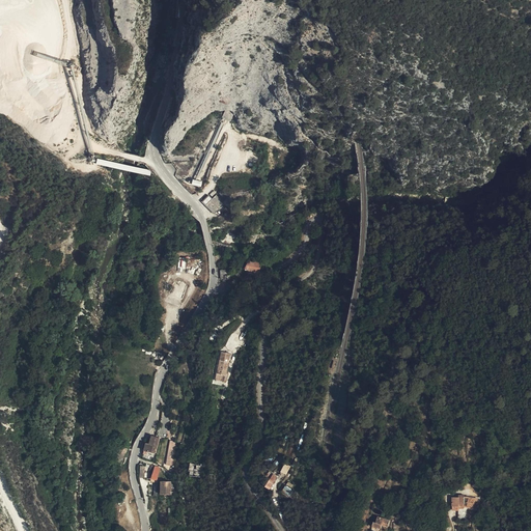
[(151,170),(98,159),(95,164),(150,175),(151,170)]
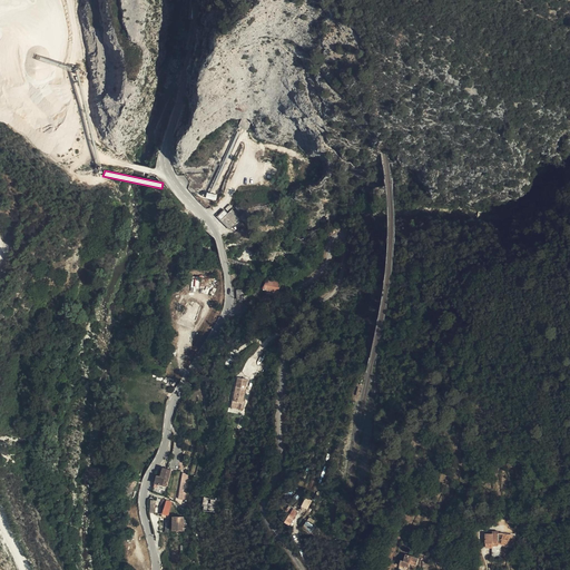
[(220,212),(222,214),(232,225),(243,214),(234,205),(229,209),(226,206),(220,212)]
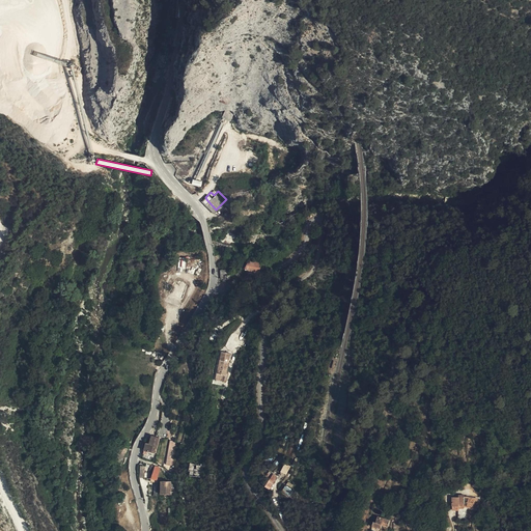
[(247,266),(250,268),(262,270),(262,260),(251,257),(247,266)]
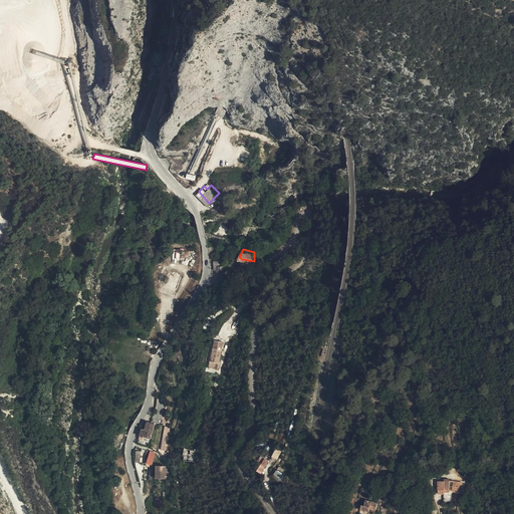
[(225,266),(225,257),(216,258),(217,267),(225,266)]
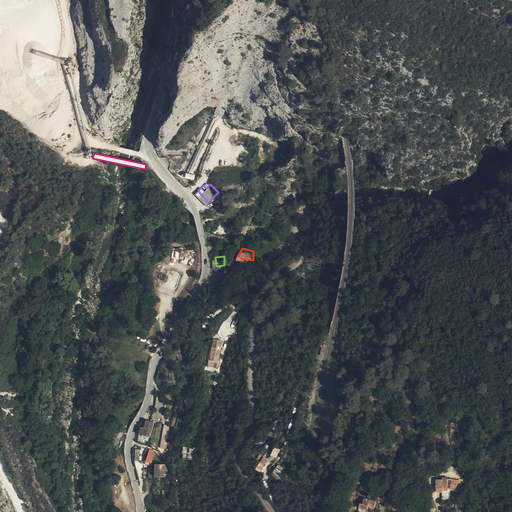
[(12,329),(6,329),(5,339),(16,339),(16,332),(12,332),(12,329)]
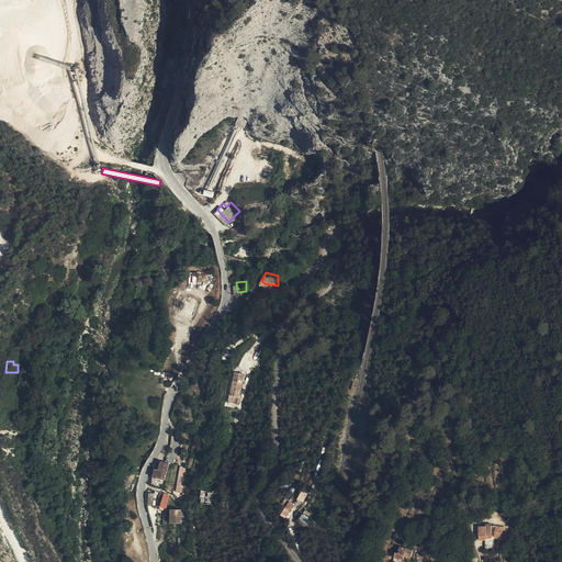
[(246,373),(237,371),(233,389),(243,391),(246,373)]
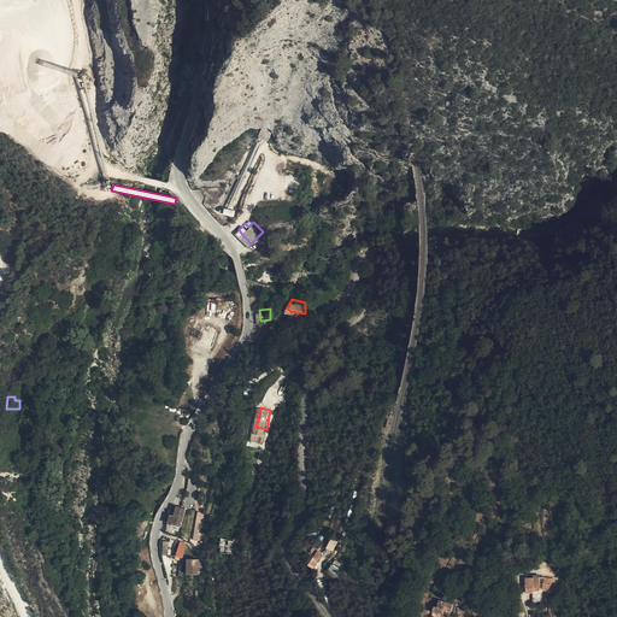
[(178,511),(188,512),(192,503),(181,501),(178,511)]
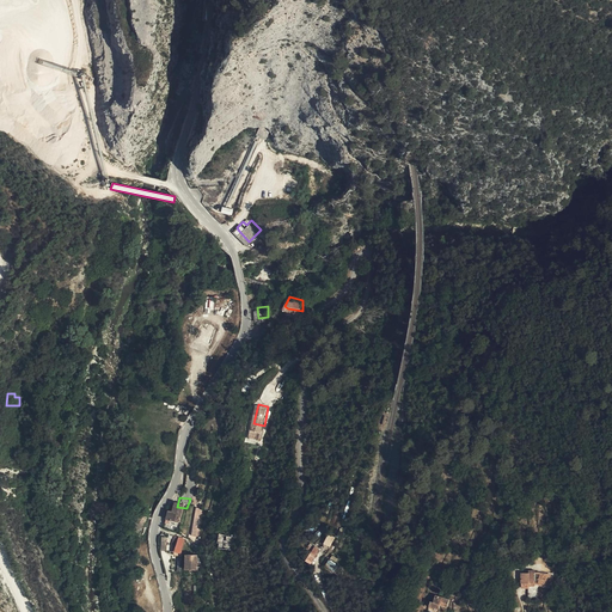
[(187,508),(177,507),(177,510),(172,510),(172,514),(176,515),(185,516),(187,508)]
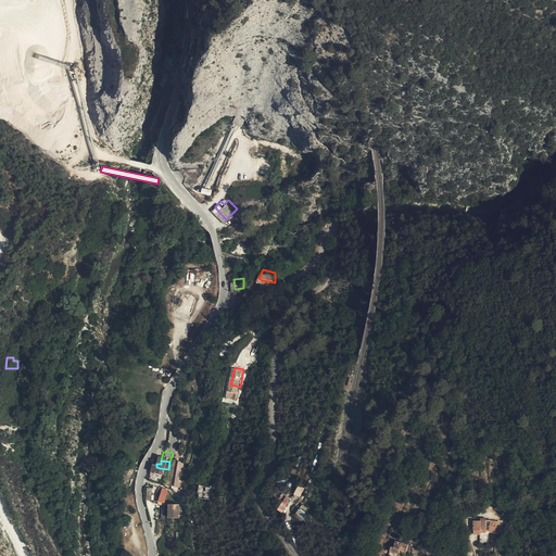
[(138,467),(134,463),(133,462),(129,466),(135,472),(138,467)]
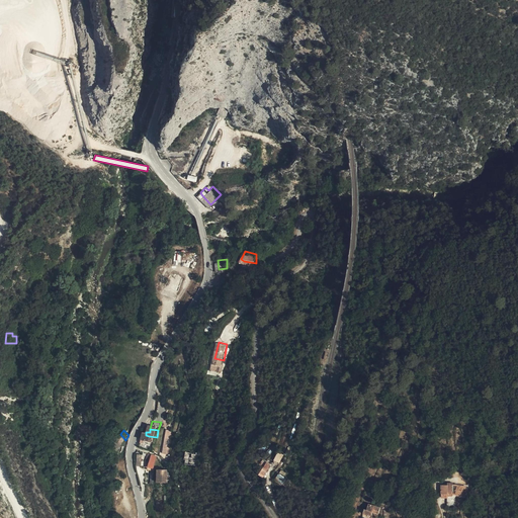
[(165,430),(162,453),(170,454),(173,431),(165,430)]
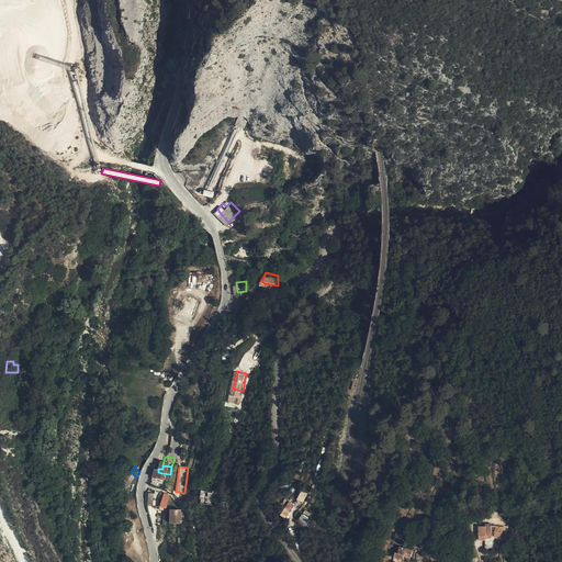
[(131,483),(137,479),(136,478),(131,471),(128,472),(125,472),(131,483)]
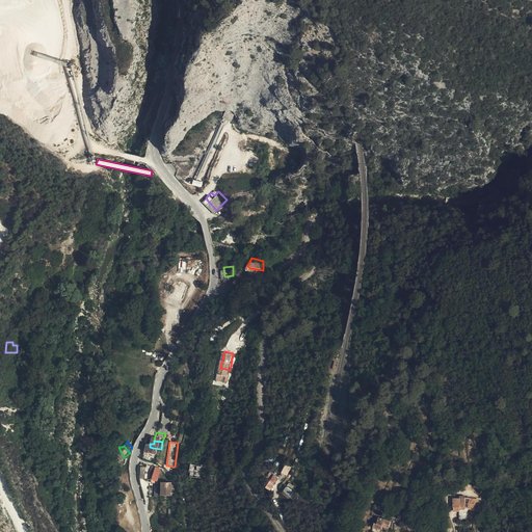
[(163,474),(165,464),(159,462),(159,463),(156,463),(154,470),(155,470),(154,474),(155,474),(157,475),(157,476),(156,478),(163,479),(163,474)]
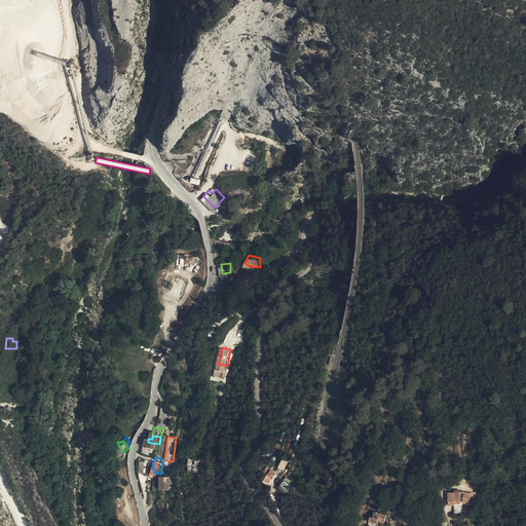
[(280,459),(277,468),(284,471),(288,461),(280,459)]
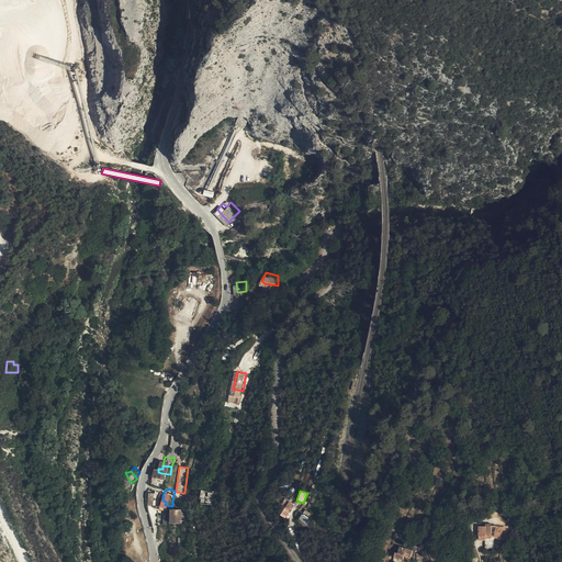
[(186,506),(175,505),(175,518),(176,518),(180,518),(186,518),(186,506)]
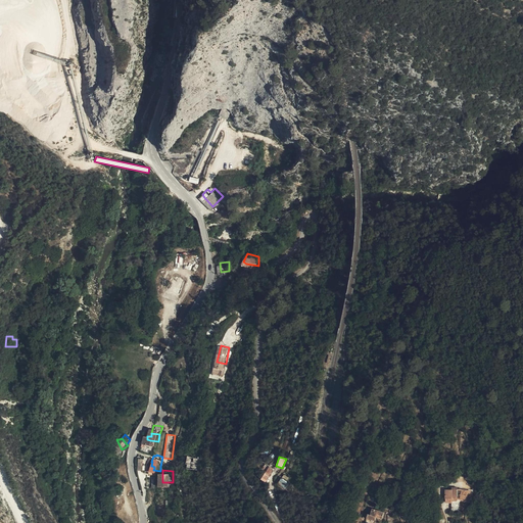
[(289,483),(292,478),(285,474),(282,479),(289,483)]
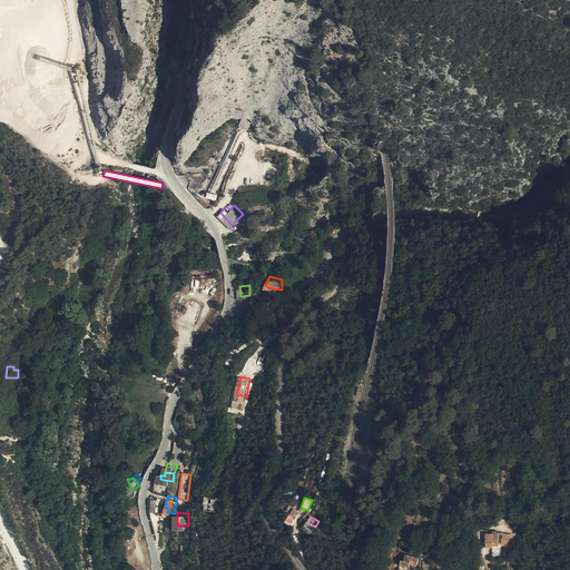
[(501,552),(504,553),(504,540),(514,543),(517,532),(505,530),(502,530),(502,532),(497,532),(497,530),(490,530),(490,539),(495,540),(495,543),(495,552),(498,552),(501,552)]
